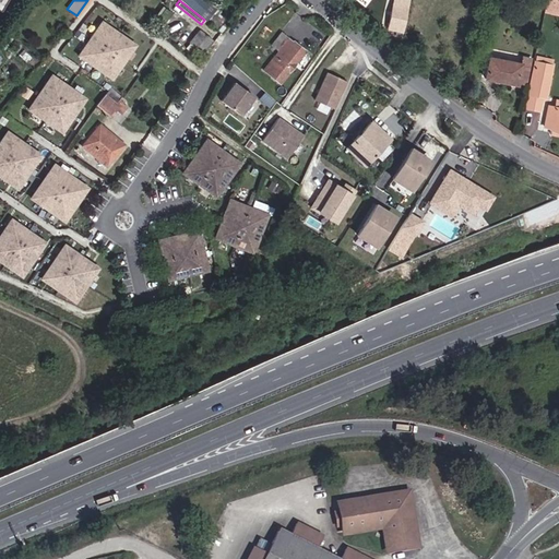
[(178,0),(179,0),(204,20),(205,21),(205,20),(213,11),(215,8),(204,0),(178,0)]
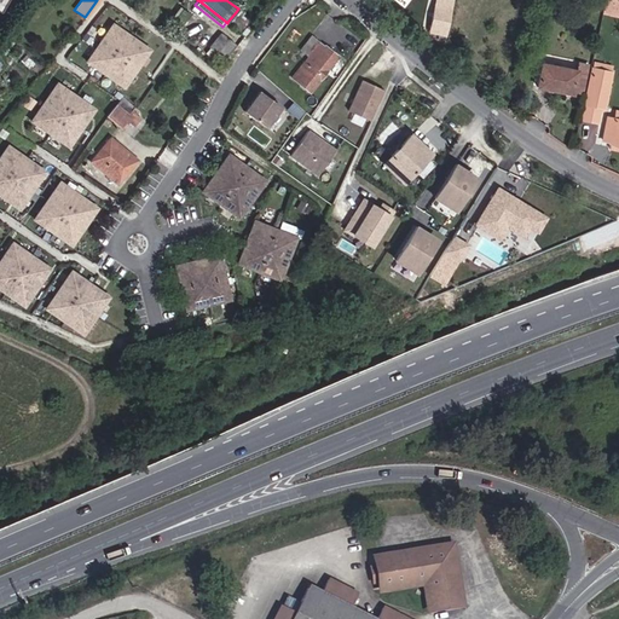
[(618,13),(618,0),(606,0),(605,13),(618,13)]
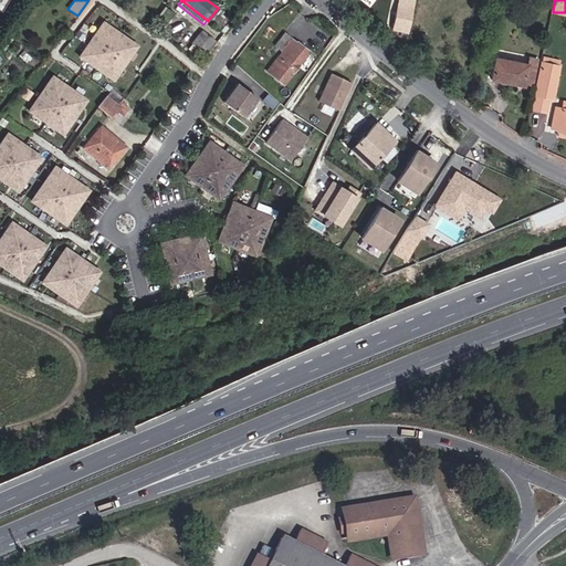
[(220,29),(227,20),(216,11),(208,20),(220,29)]
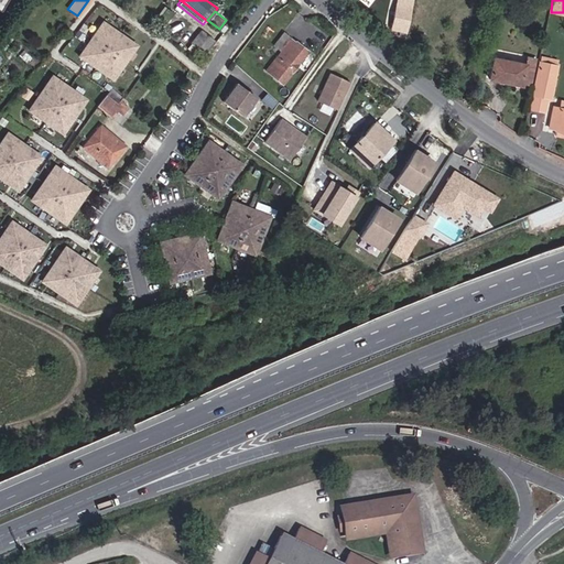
[(134,49),(137,45),(127,39),(102,22),(79,56),(114,79),(134,49)]
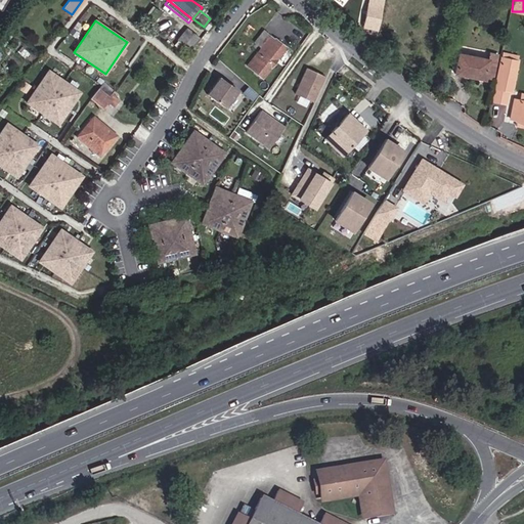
[(208,31),(213,25),(210,22),(204,28),(208,31)]
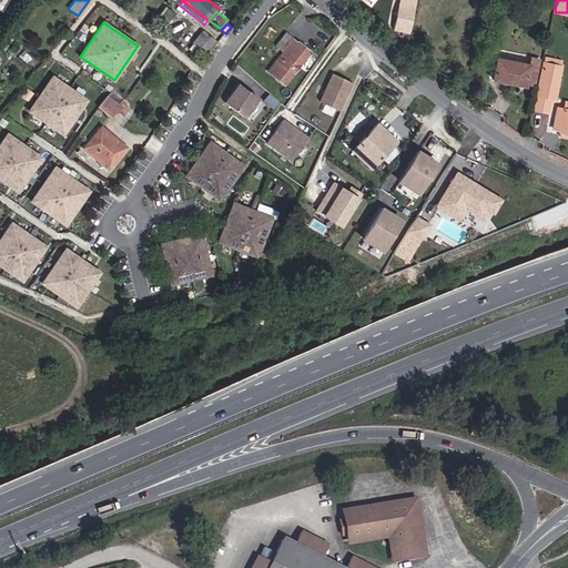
[(206,54),(216,41),(202,30),(192,42),(206,54)]
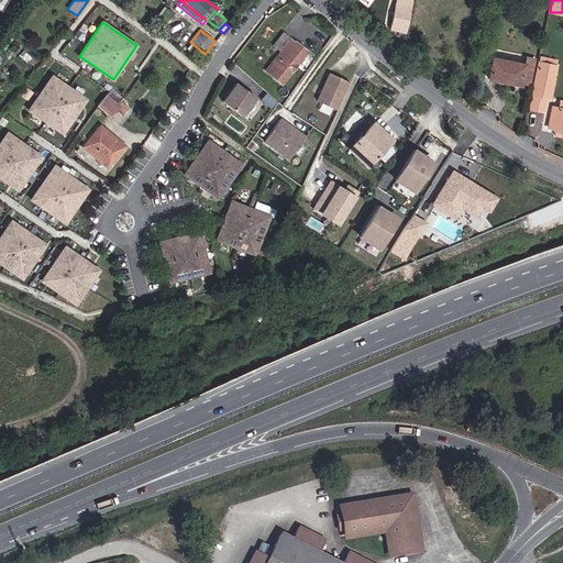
[(134,48),(138,52),(145,41),(132,31),(127,39),(136,45),(134,48)]
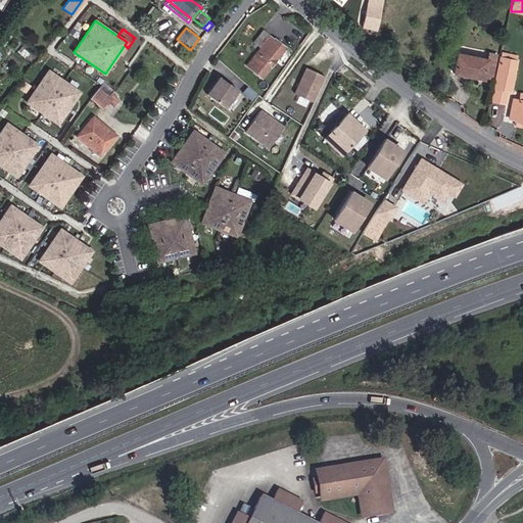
[(169,40),(161,31),(154,37),(161,45),(169,40)]
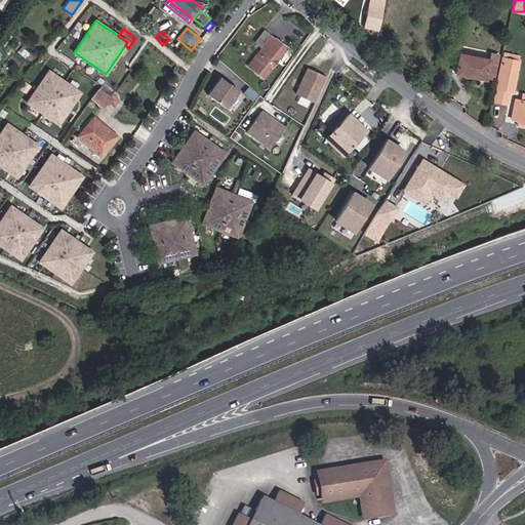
[(247,67),(263,78),(286,48),(264,31),(254,42),(261,47),(247,67)]
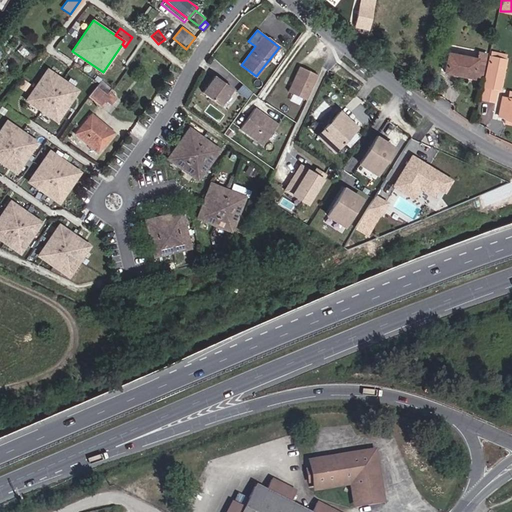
[(479,57),(450,51),(444,74),(476,80),(477,76),(484,78),(490,53),(481,51),(479,57)]
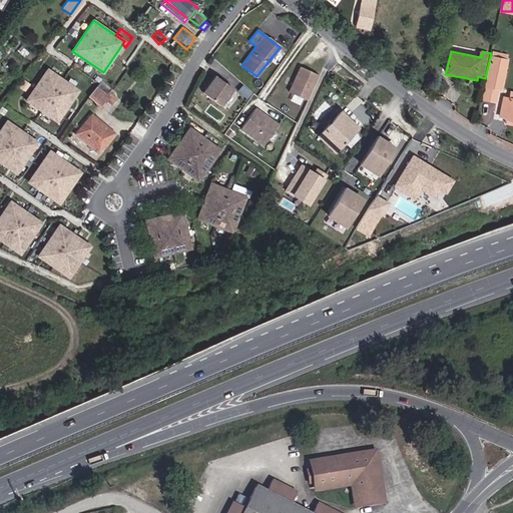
[(498,83),(501,84),(505,67),(502,66),(503,59),(499,58),(494,86),(497,87),(498,83)]
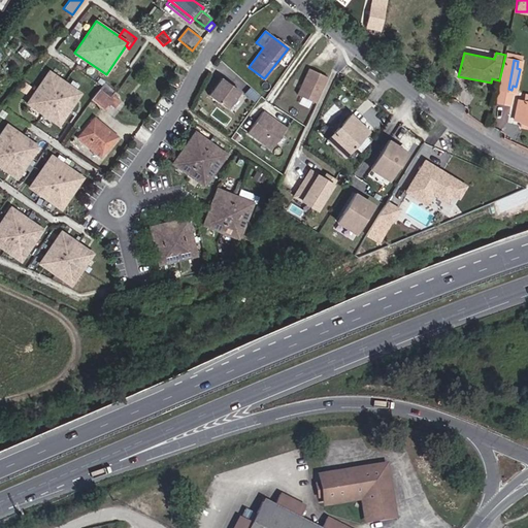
[(28,102),(60,124),(81,92),(50,70),(28,102)]
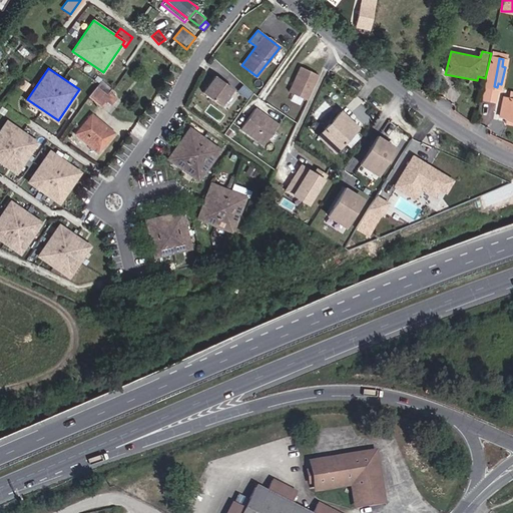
[(290,93),(308,101),(319,76),(301,68),(290,93)]
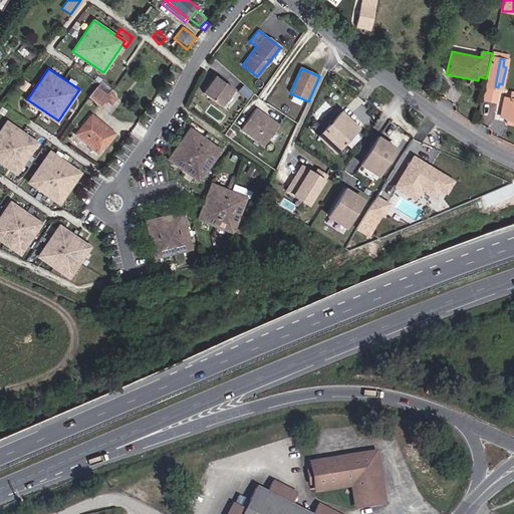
[(202,94),(220,106),(231,88),(213,76),(202,94)]
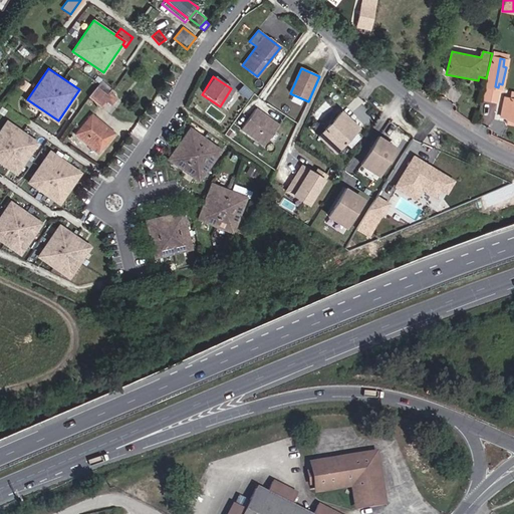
[(118,95),(101,80),(88,96),(102,107),(106,102),(111,105),(118,95)]
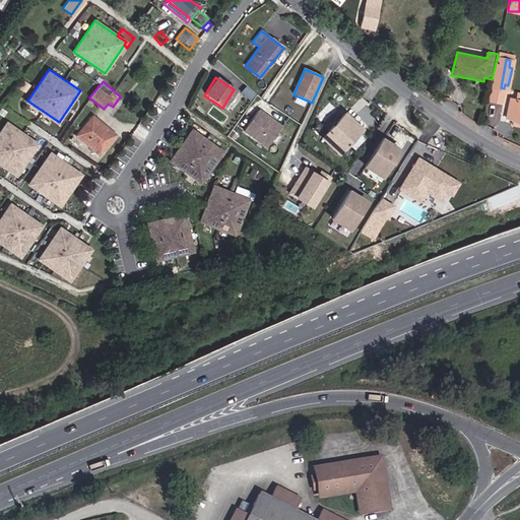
[(495,103),(503,105),(506,91),(497,90),(495,103)]
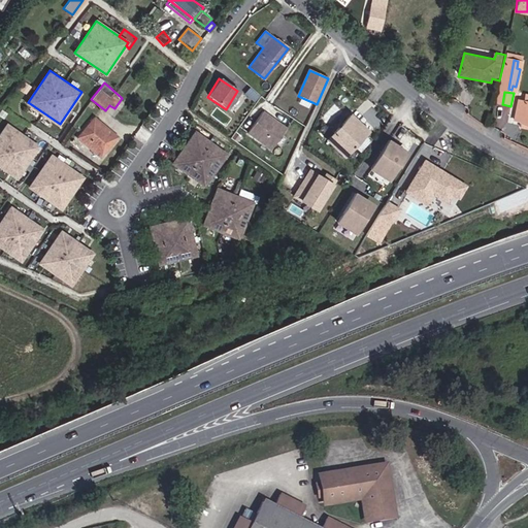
[(527,120),(527,101),(520,99),(516,118),(522,119),(527,120)]
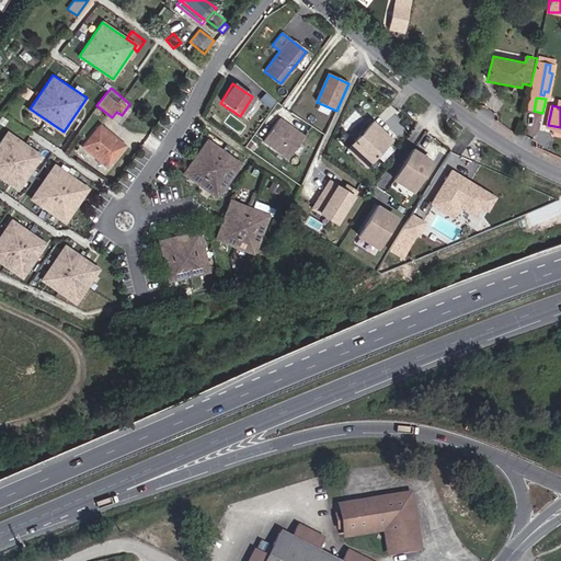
[(264,139),(289,157),(305,134),(278,116),(264,139)]
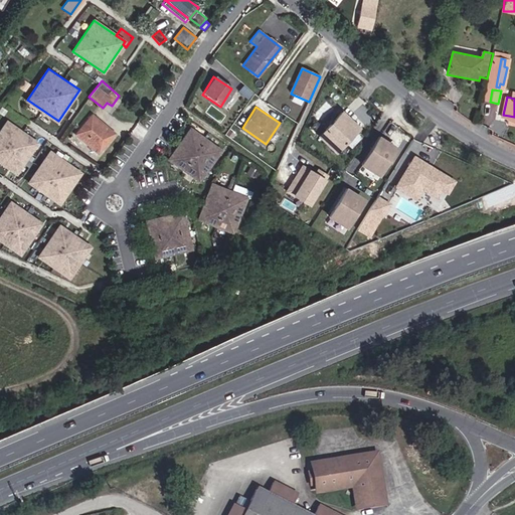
[(342,148),(364,124),(348,109),(325,133),(342,148)]
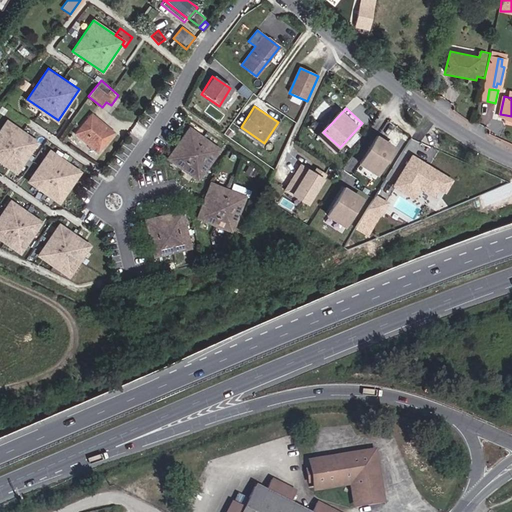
[(97,151),(113,132),(92,114),(76,134),(97,151)]
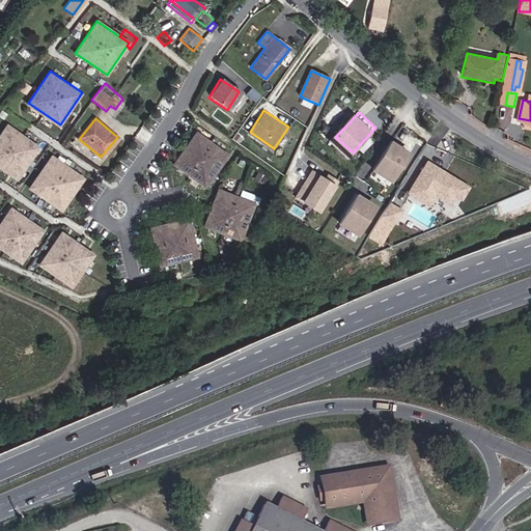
[(0,166),(18,178),(39,146),(8,124),(0,135),(0,166)]
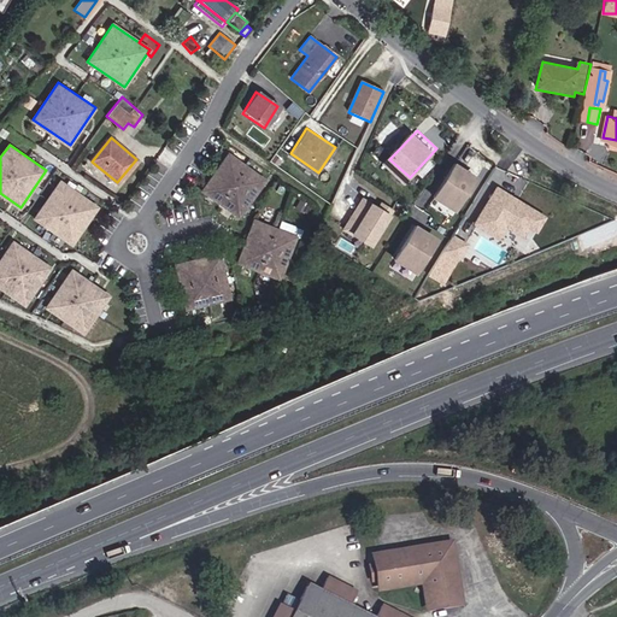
[(203,191),(239,216),(265,180),(228,153),(203,191)]
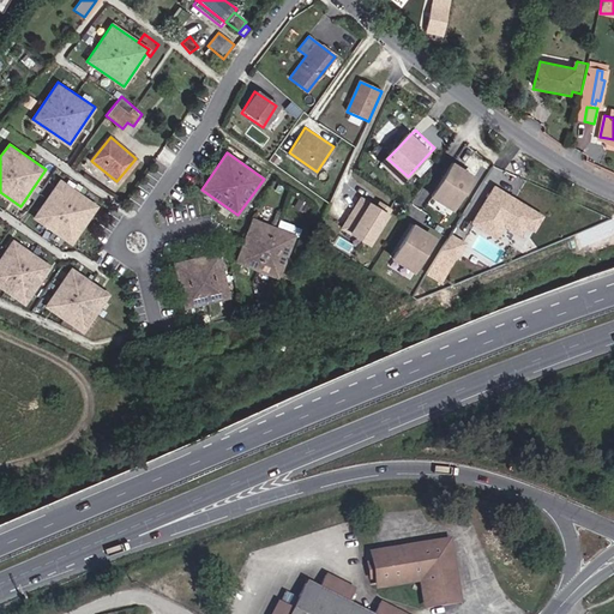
[(479,175),(455,161),(433,197),(458,211),(479,175)]
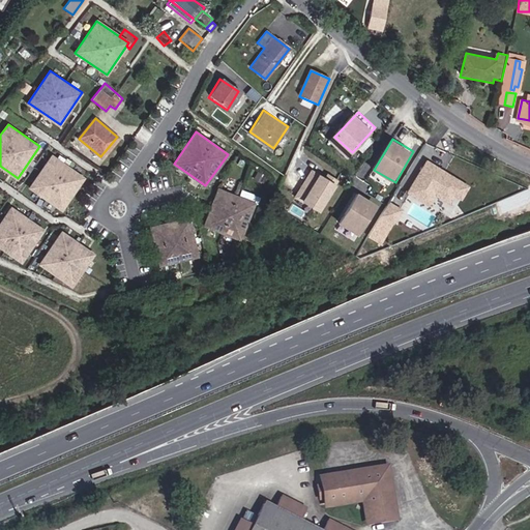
[(61,209),(84,178),(52,155),(30,186),(61,209)]
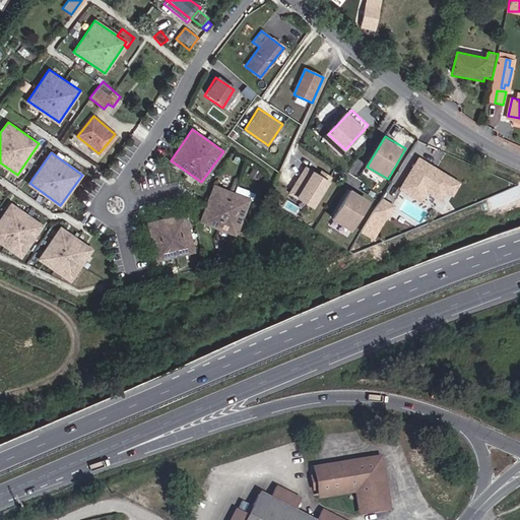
[(465,183),(419,155),(400,188),(421,200),(428,190),(443,199),(448,192),(457,197),(465,183)]
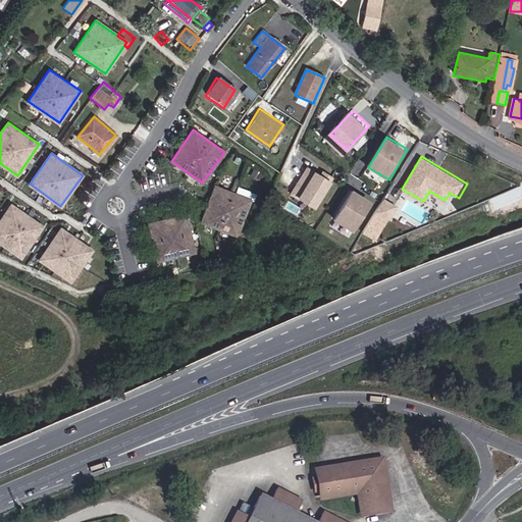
[(334,181),(316,170),(300,198),(317,209),(334,181)]
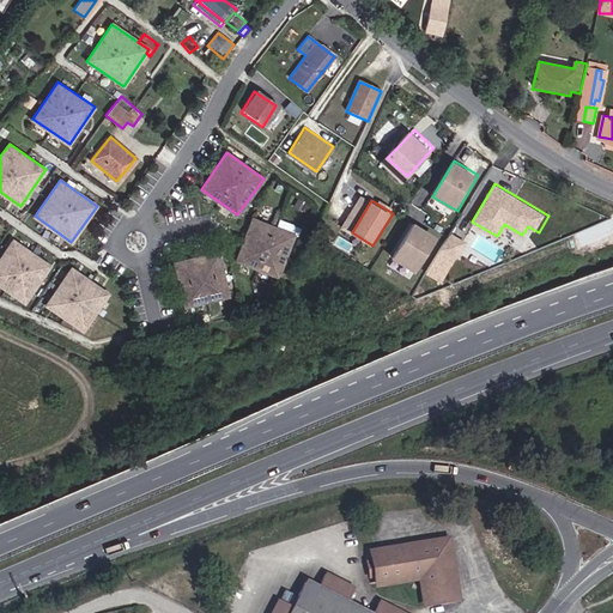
[(459,216),(428,273),(439,279),(461,240),(462,241),(473,223),(459,216)]
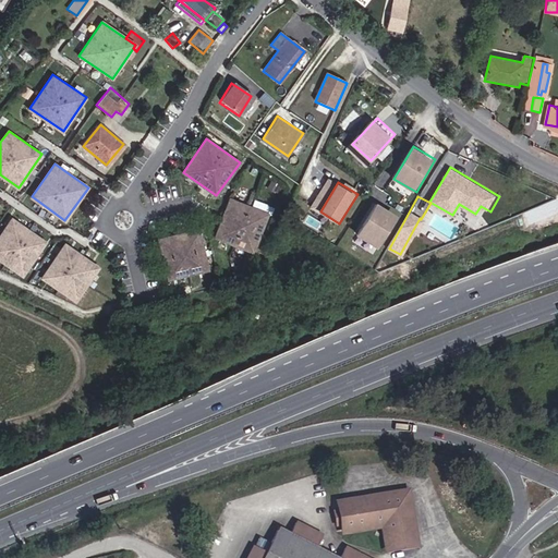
[(215,237),(253,252),(268,214),(230,198),(215,237)]
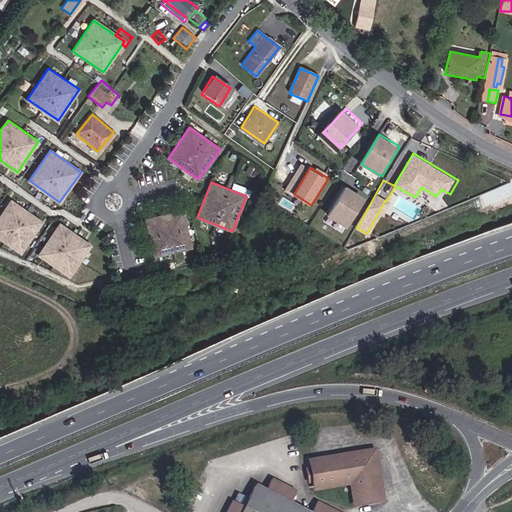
[(367,198),(348,186),(329,215),(349,227),(367,198)]
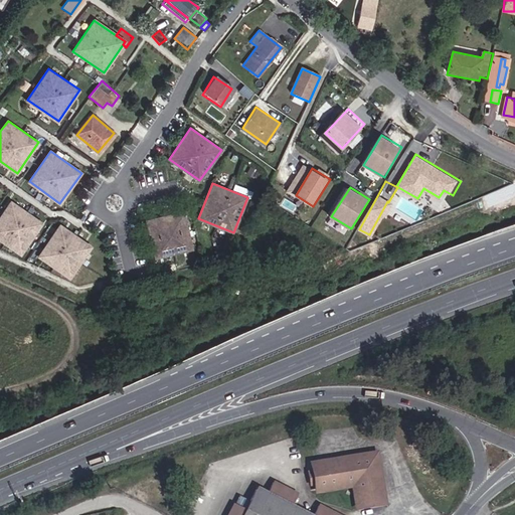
[(0,216),(0,238),(20,253),(42,222),(11,201),(0,216)]
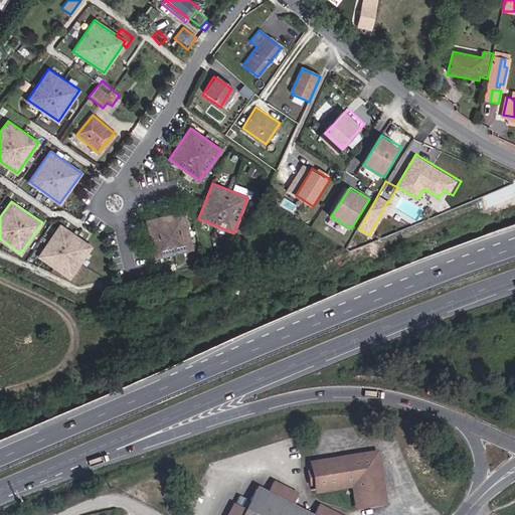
[(154,256),(191,248),(183,212),(146,220),(154,256)]
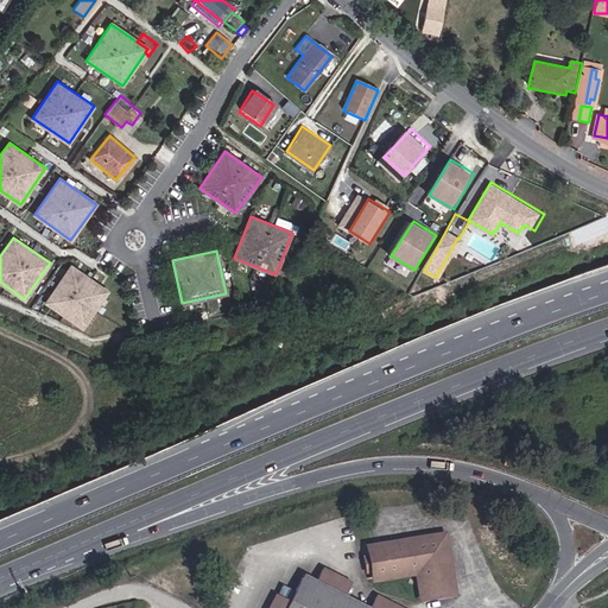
[(82,327),(107,290),(71,265),(45,301),(82,327)]
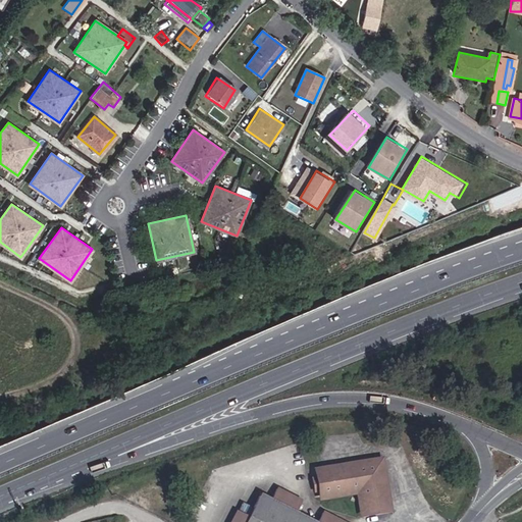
[(388,510),(380,460),(315,470),(320,498),(357,492),(360,515),(388,510)]
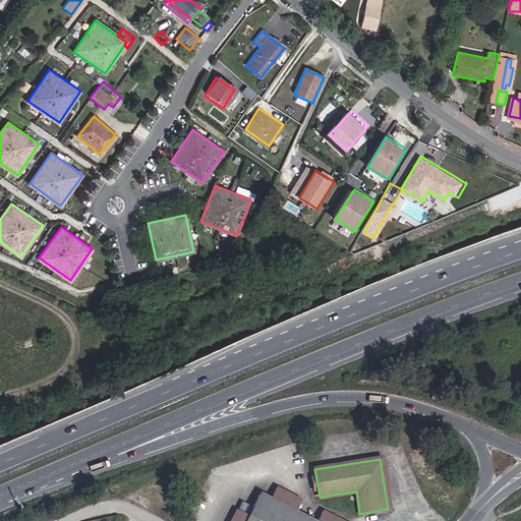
[(246,516),(236,510),(230,520),(343,520),(323,511),(316,520),(313,520),(294,511),(300,499),(276,486),(271,499),(259,493),(246,516)]
